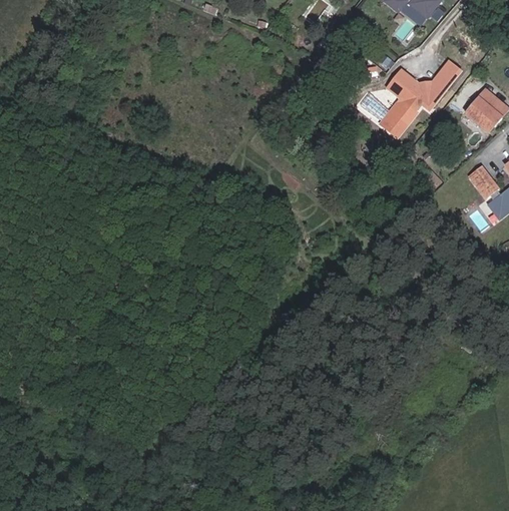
[(380,0),(395,11),(397,9),(417,24),(423,17),(425,18),(439,0),(380,0)]
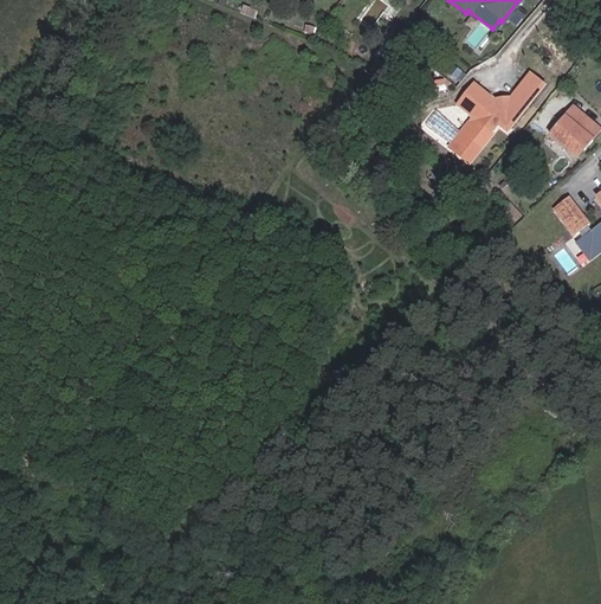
[(473,79),(457,100),(471,113),(477,119),(489,128),(506,105),(473,79)]
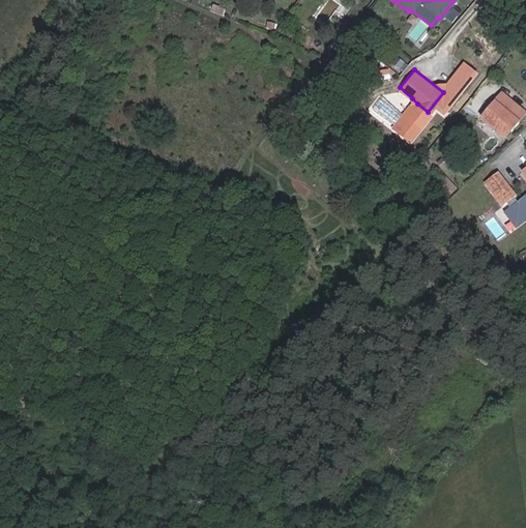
[(525,101),(505,85),(501,91),(525,112),(525,110),(525,101)]
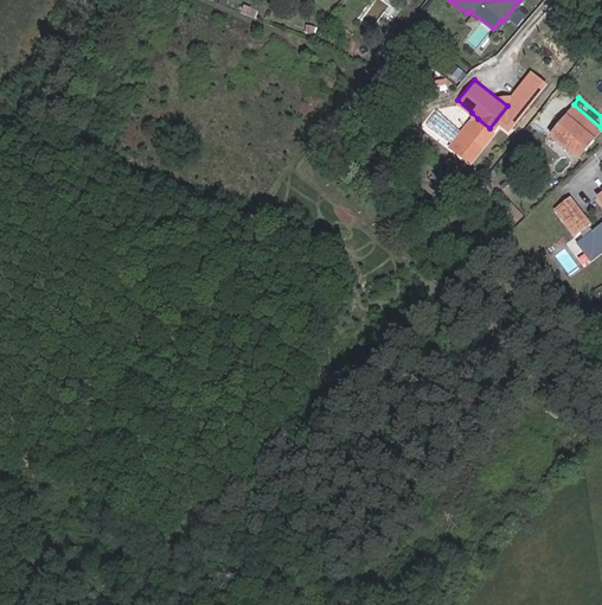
[(574,104),(549,133),(576,155),(601,128),(574,104)]
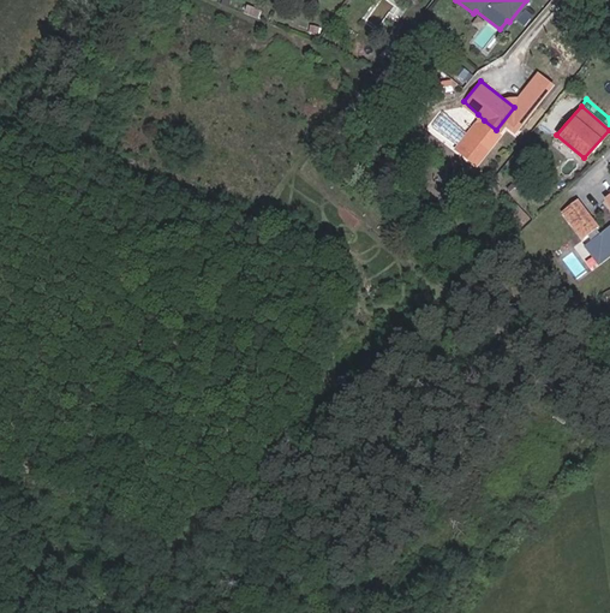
[(460,148),(484,120),(478,114),(454,143),(460,148)]
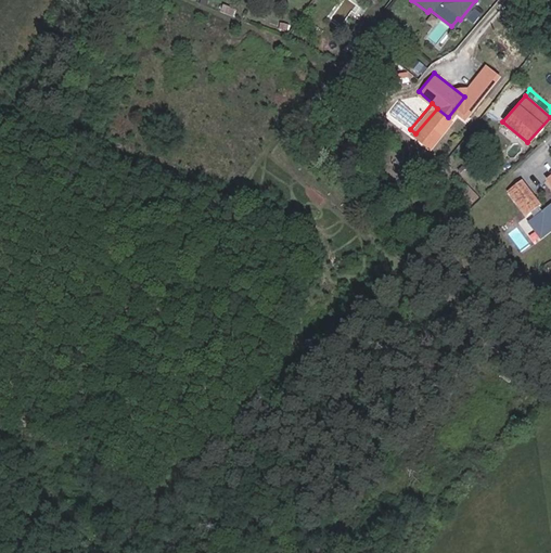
[(448,117),(437,108),(415,133),(427,142),(448,117)]
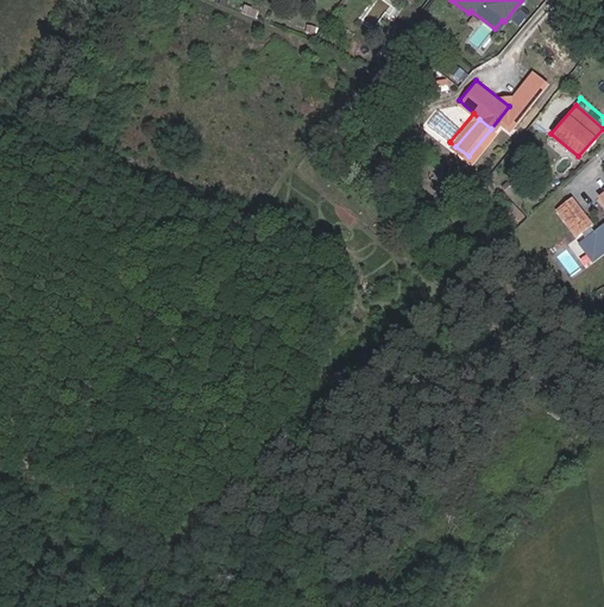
[(572,163),(578,156),(551,133),(545,141),(572,163)]
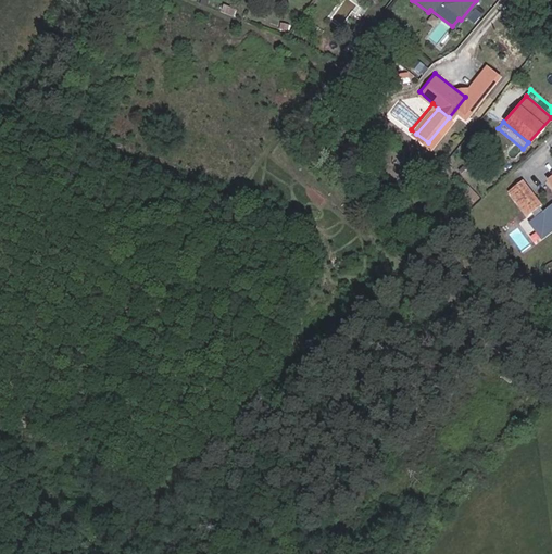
[(539,206),(516,183),(512,187),(519,197),(514,201),(529,216),(539,206)]
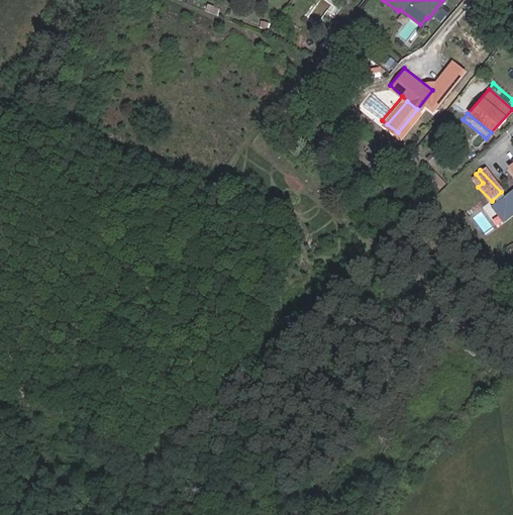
[(512,186),(489,204),(501,221),(512,212),(512,186)]
